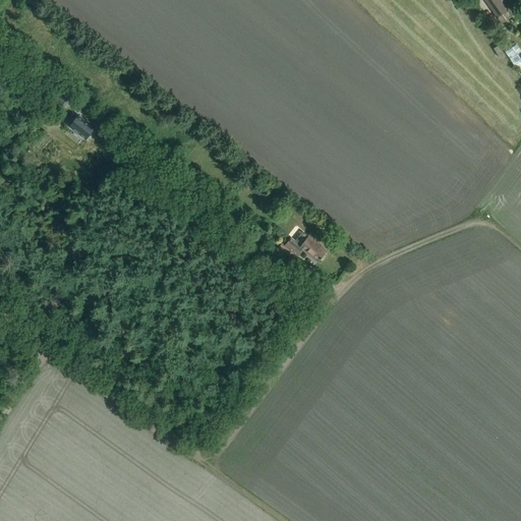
[(497,16),(507,10),(501,1),(502,0),(485,0),(488,4),(497,16)]
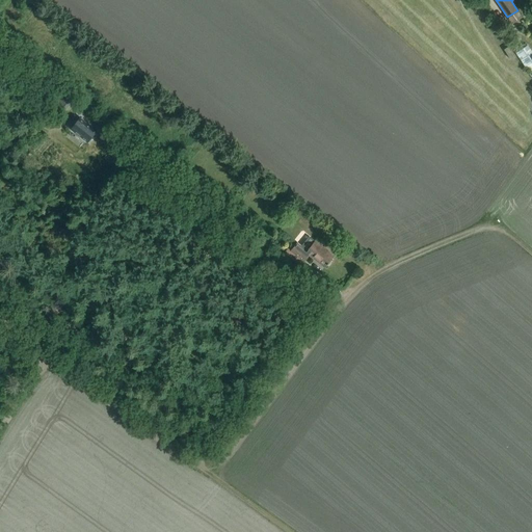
[(523,11),(514,15),(516,20),(525,17),(523,11)]
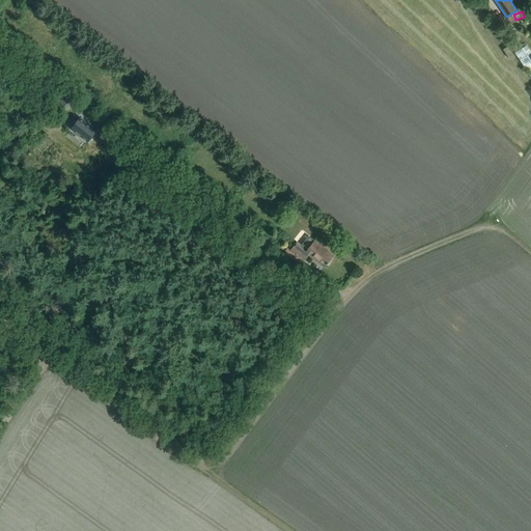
[(513,53),(515,52),(529,72),(530,70),(530,50),(527,44),(524,46),(523,44),(518,48),(514,44),(510,47),(513,53)]
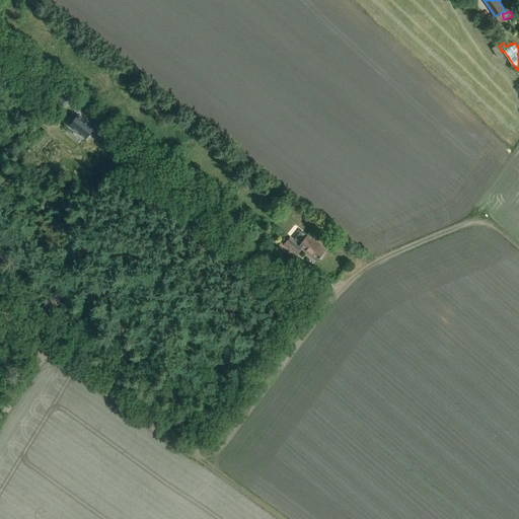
[(72,112),(67,118),(72,121),(68,126),(85,139),(93,128),(72,112)]
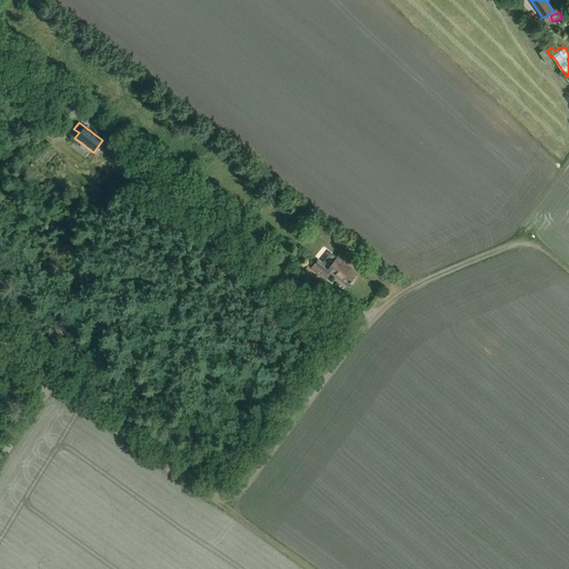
[(317,260),(311,268),(308,265),(303,270),(320,285),(330,272),(347,286),(357,273),(337,258),(328,268),(317,260)]
